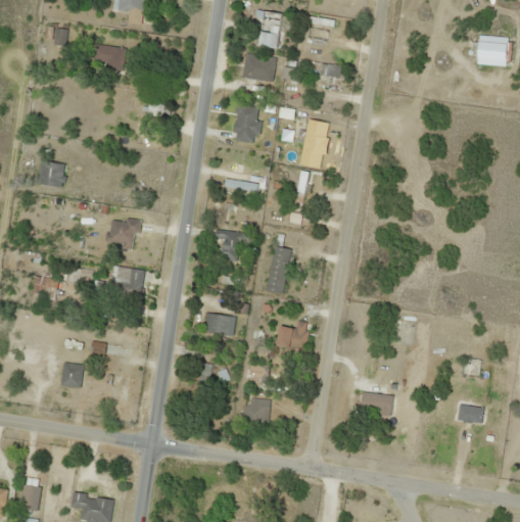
[(117,0),(117,8),(144,11),(145,0),(117,0)]
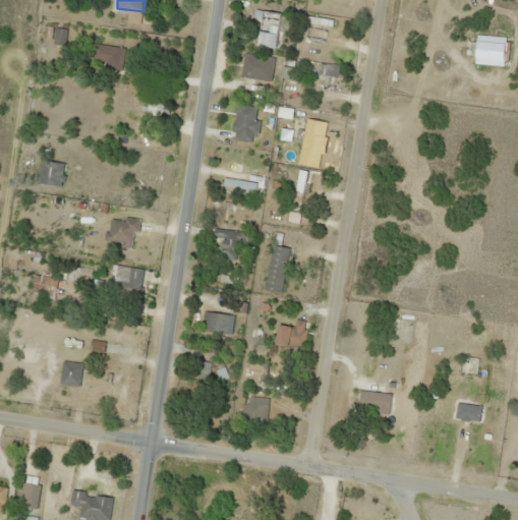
[(285,2),(268,0),(249,0),(249,7),(259,8),(252,44),(279,47),(285,2)]
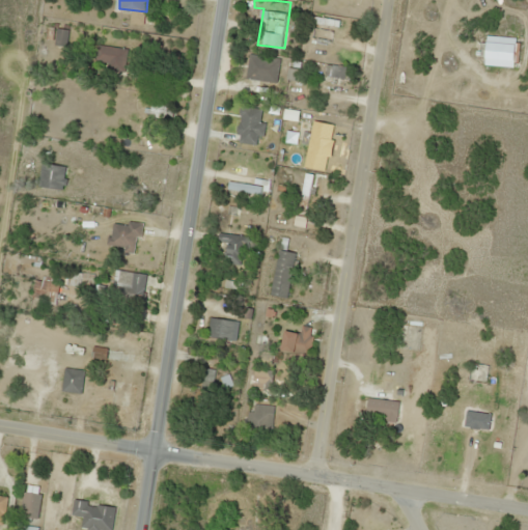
[(331,0),(331,6),(355,11),(357,0),(331,0)]
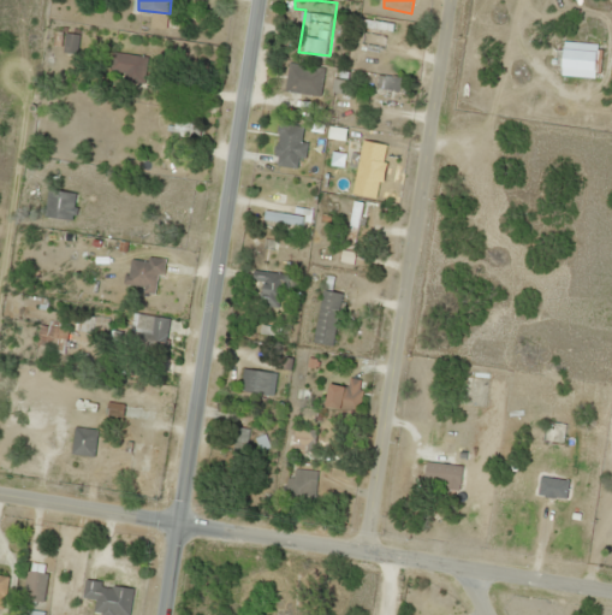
[(76,53),(81,34),(69,31),(65,51),(76,53)]
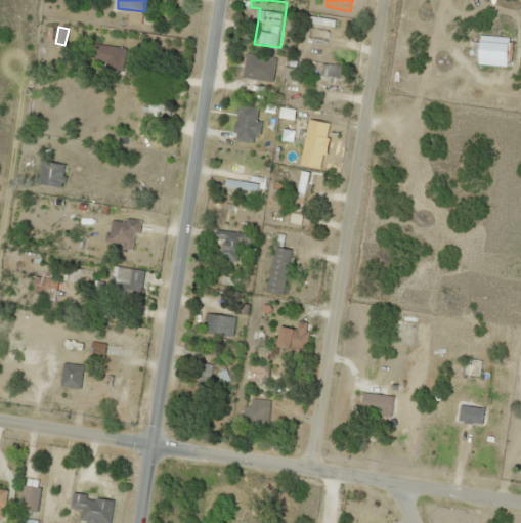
[(476,40),(476,63),(513,63),(513,40),(476,40)]
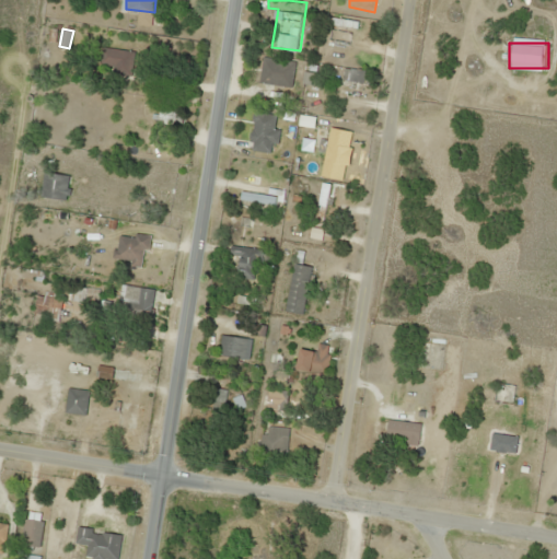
[(137,50),(104,46),(101,69),(134,73),(137,50)]
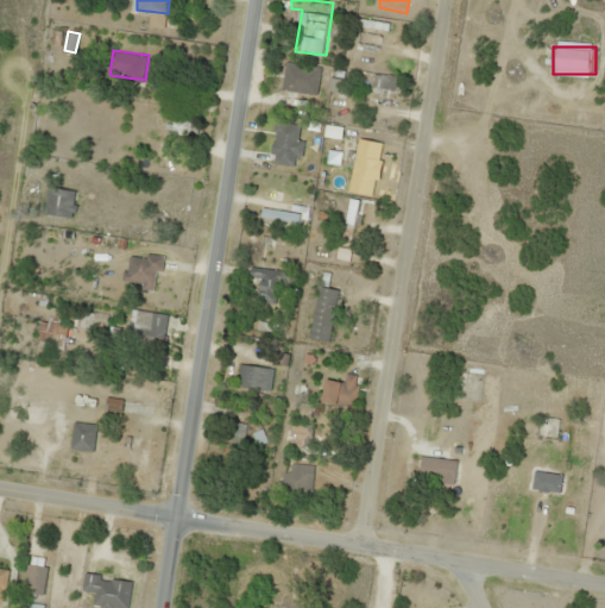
[(284,89),(320,93),(322,64),(287,62),(284,89)]
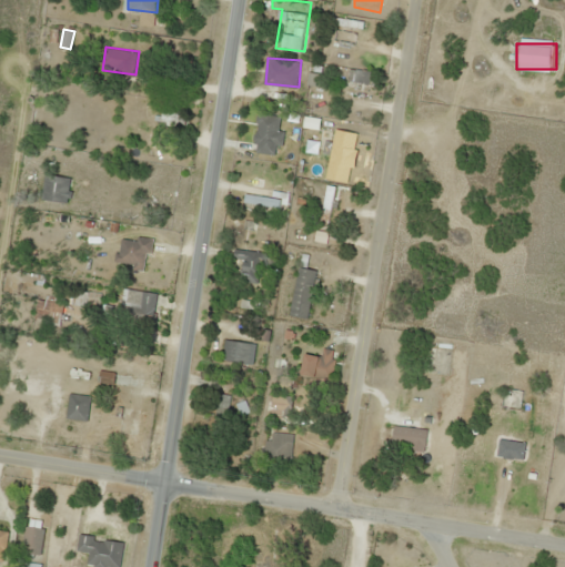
[(372,69),(351,67),(349,81),(371,82),(372,69)]
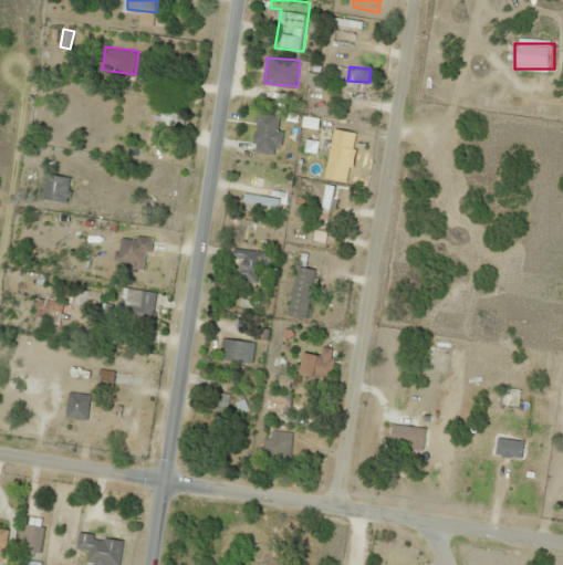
[(187,107),(162,107),(162,124),(187,124),(187,107)]
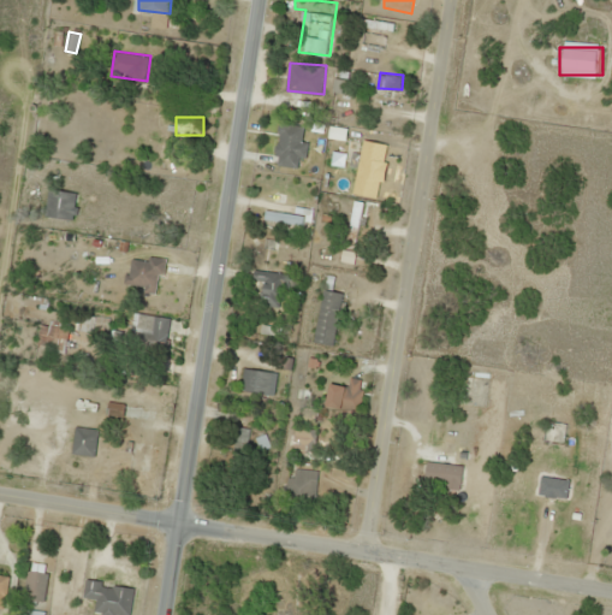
[(295,167),(298,154),(307,157),(312,141),(303,140),(307,128),(285,122),(274,161),(295,167)]
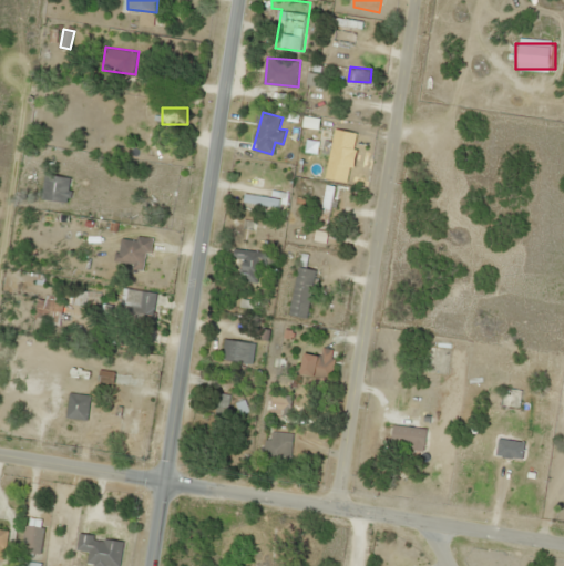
[(336,176),(349,132),(339,129),(326,173),(336,176)]
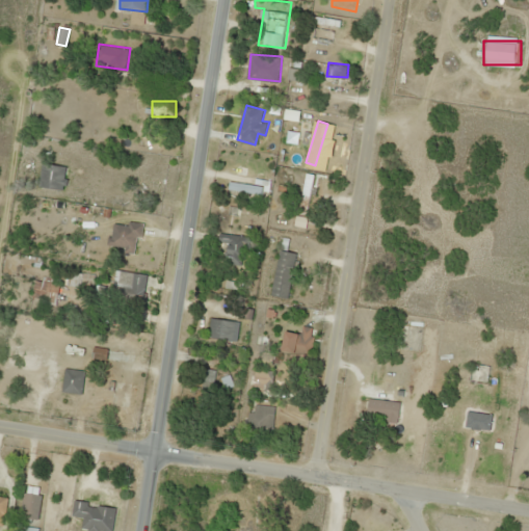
[(69,165),(43,163),(41,187),(67,189),(69,165)]
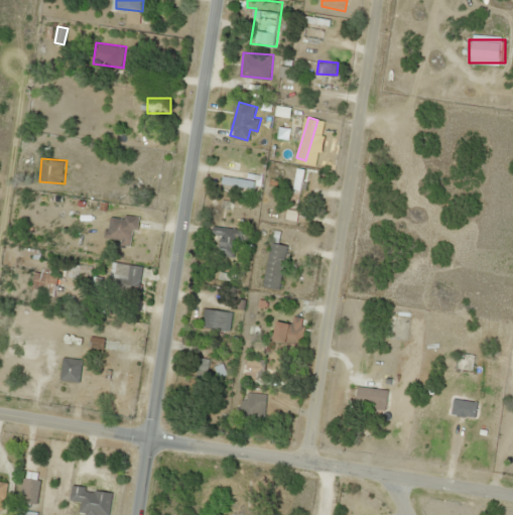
[(256,180),(225,173),(223,181),(254,188),(256,180)]
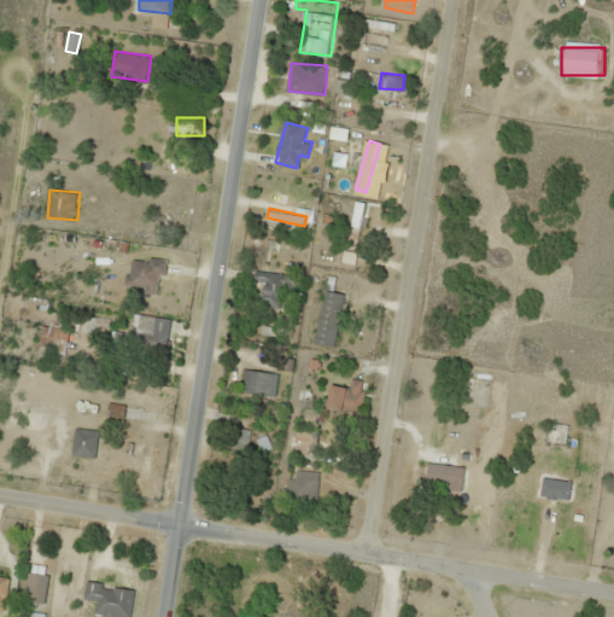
[(165,261),(133,256),(128,290),(161,295),(165,261)]
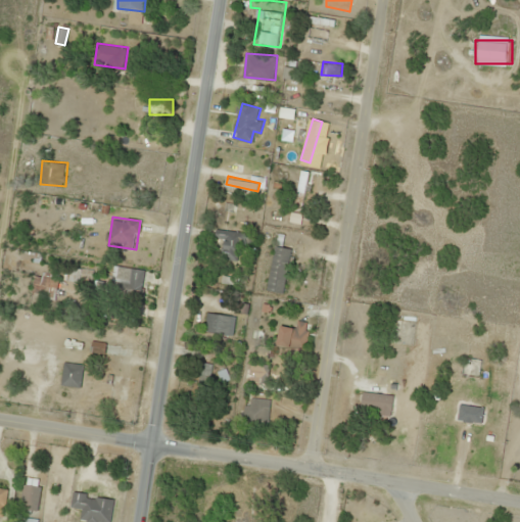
[(223,258),(240,262),(246,233),(218,228),(216,237),(227,239),(223,258)]
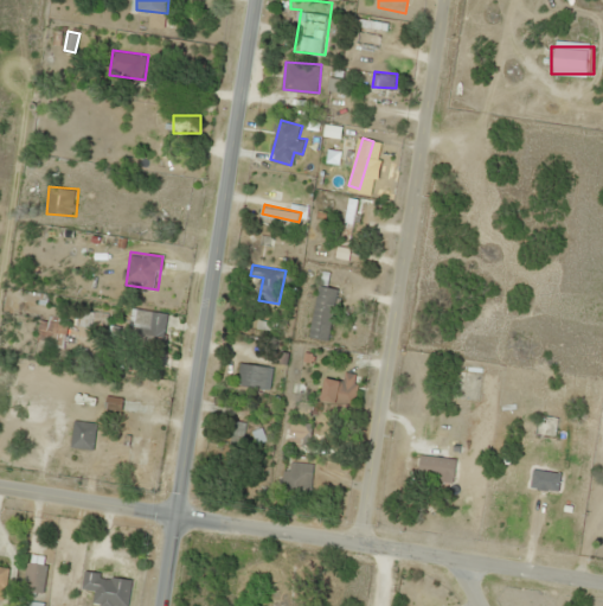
[(339,288),(320,285),(310,337),(329,339),(339,288)]
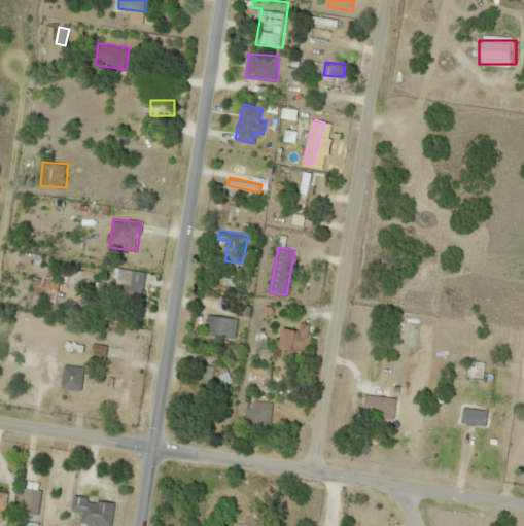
[(119,292),(145,292),(145,270),(119,270),(119,292)]
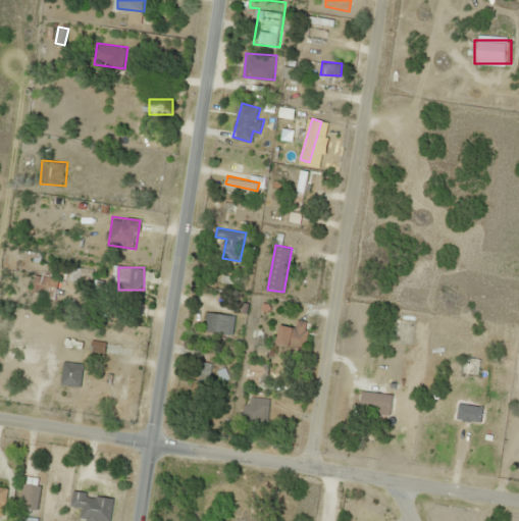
[(231,314),(208,312),(207,331),(229,333),(231,314)]
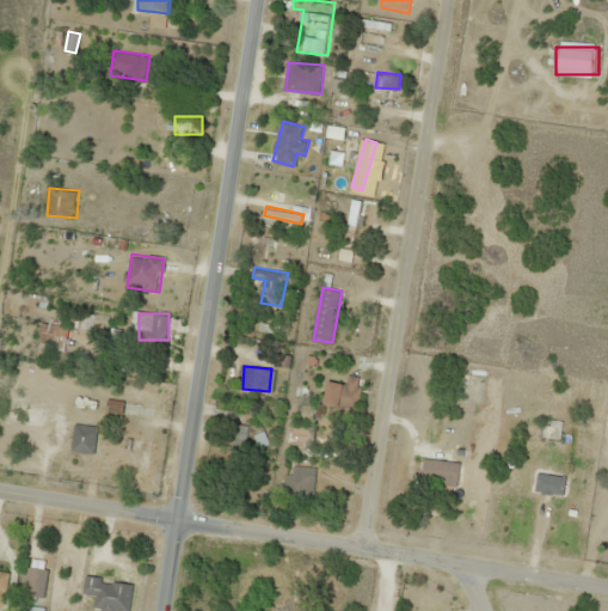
[(347,384),(330,380),(325,403),(356,410),(362,378),(349,374),(347,384)]
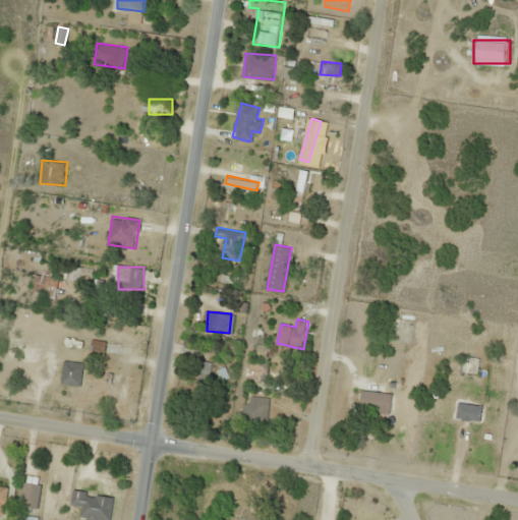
[(106,342),(94,339),(93,347),(104,350),(106,342)]
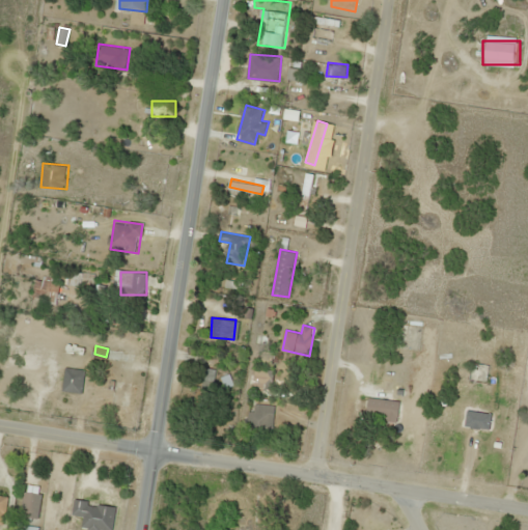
[(85,368),(65,367),(64,391),(83,392),(85,368)]
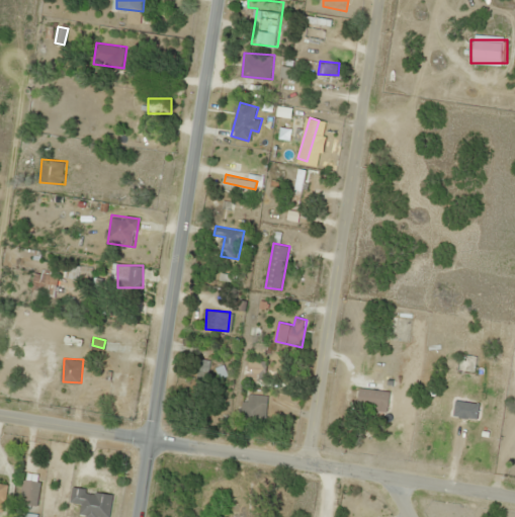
[(211,358),(198,358),(198,382),(211,382),(211,358)]
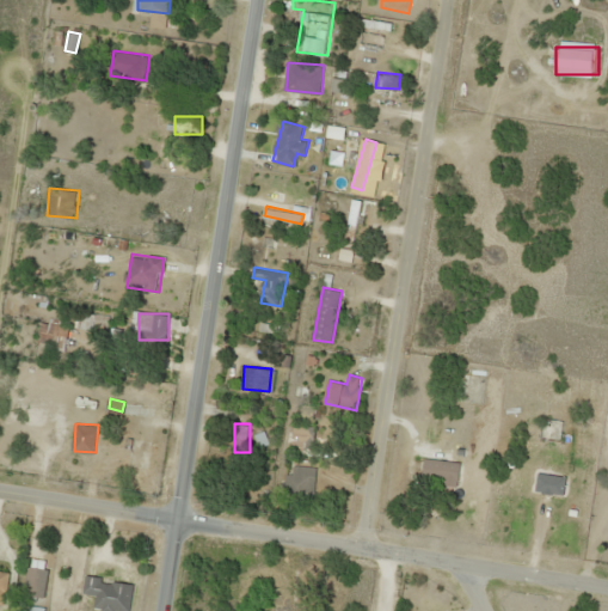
[(315,426),(295,423),(293,448),(313,451),(315,426)]
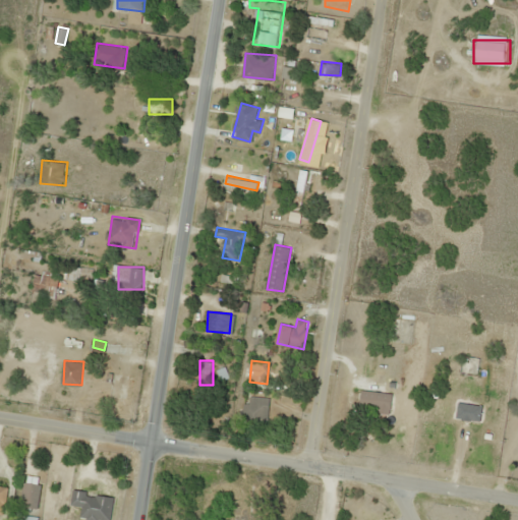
[(360,406),(392,409),(394,393),(362,390),(360,406)]
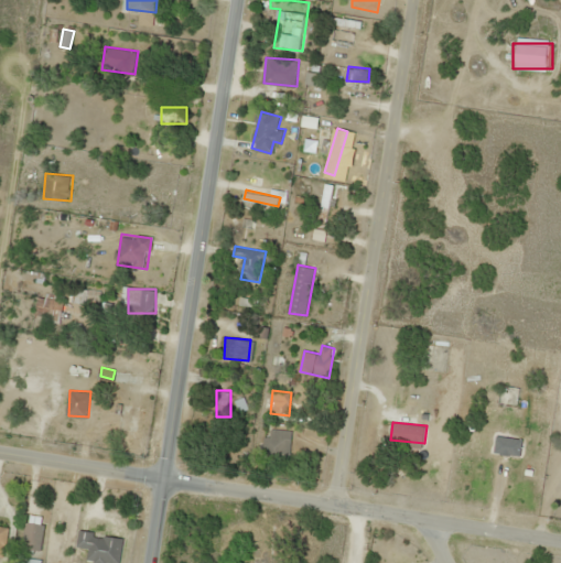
[(268,455),(292,455),(292,429),(268,429),(268,455)]
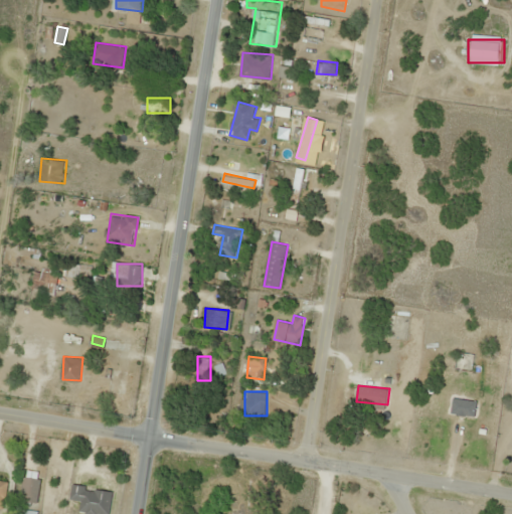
[(40,477),(24,476),(21,501),(38,502),(40,477)]
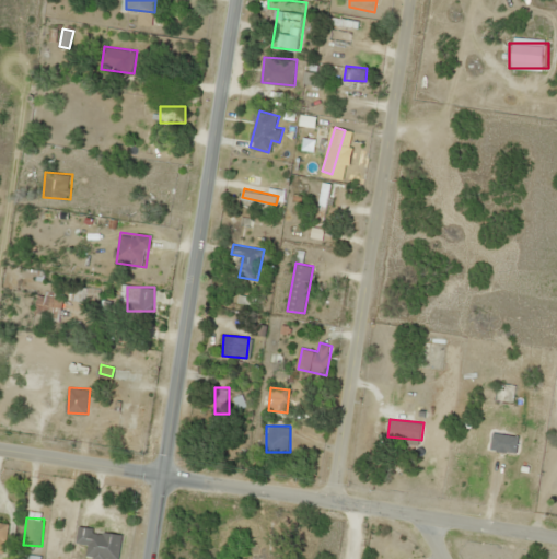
[(0,551),(7,552),(9,521),(0,520),(0,551)]
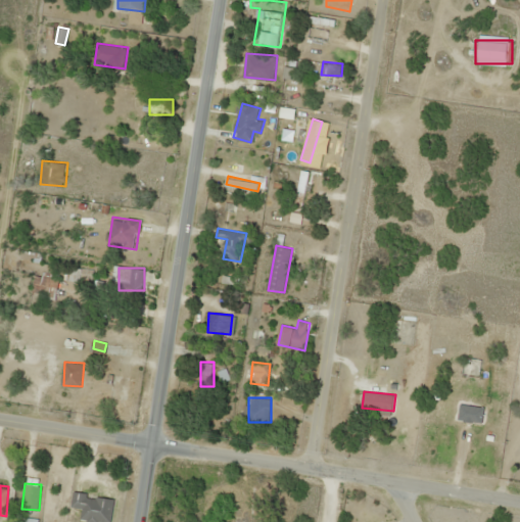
[(110,521),(114,496),(74,491),(72,507),(83,508),(82,519),(102,521),(110,521)]
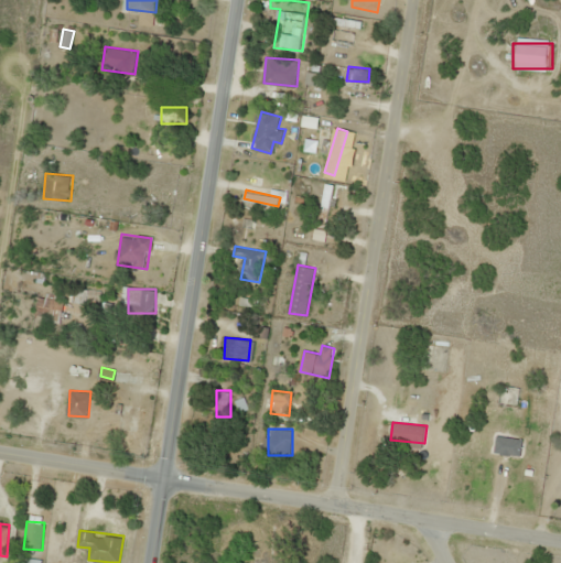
[(267,562),(269,541),(256,540),(254,562),(267,562)]
